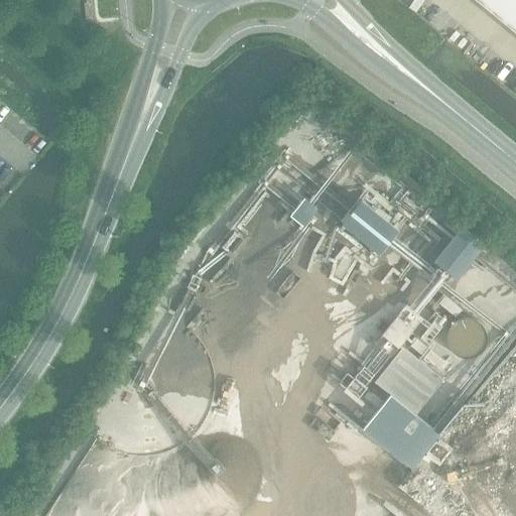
[(515,0),(475,0),(515,33),(515,0)]
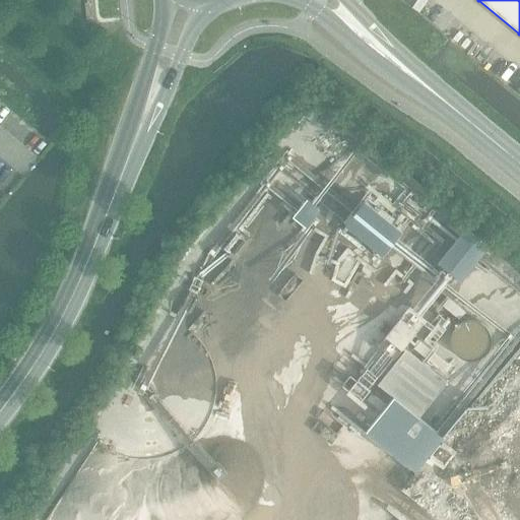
[(449,299),(442,307),(459,321),(465,313),(449,299)]
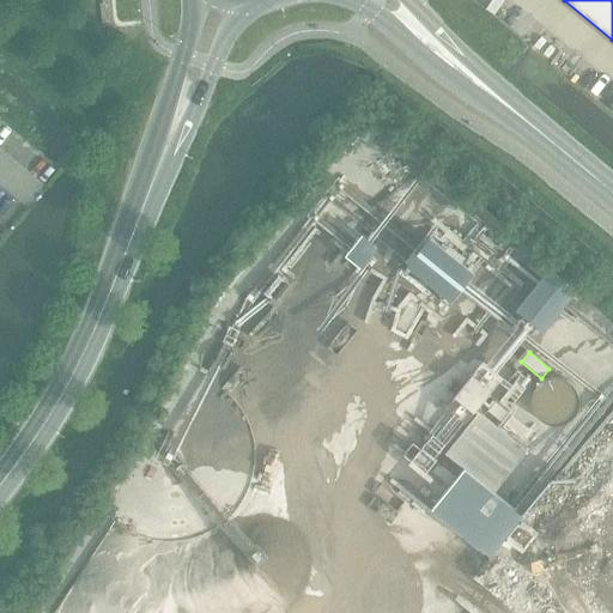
[(473,375),(455,398),(474,413),(492,390),(473,375)]
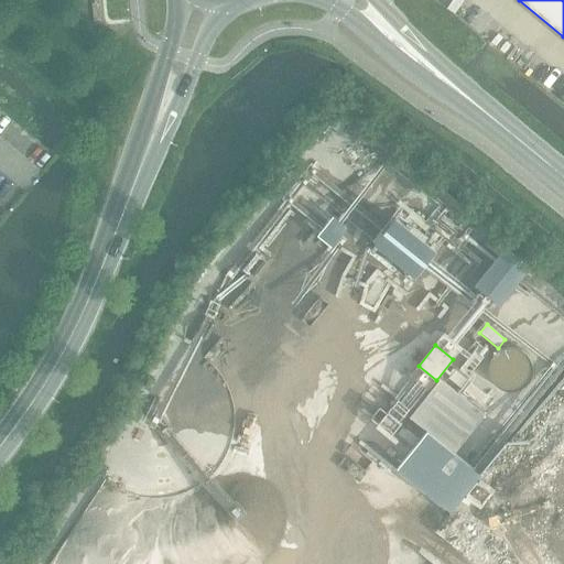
[(456,368),(448,378),(479,403),(487,393),(456,368)]
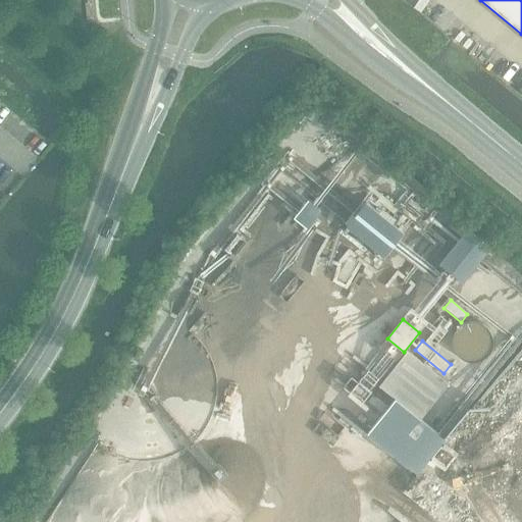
[(418,419),(448,383),(407,350),(377,386),(418,419)]
